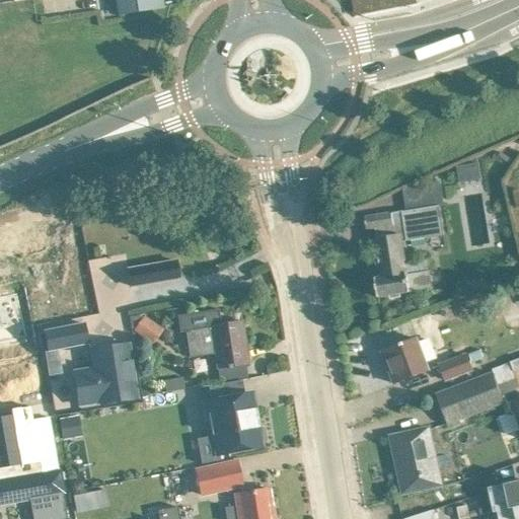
[(116,0),(119,15),(163,7),(161,0),(116,0)]
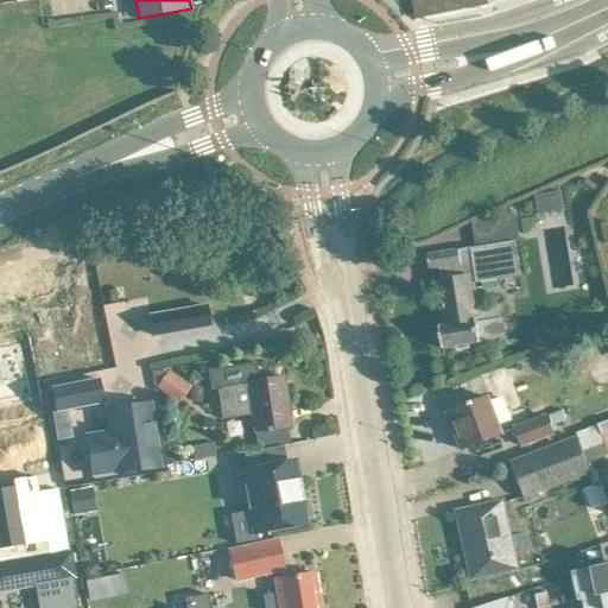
[(468,0),(411,0),(415,17),(470,6),(468,0)]
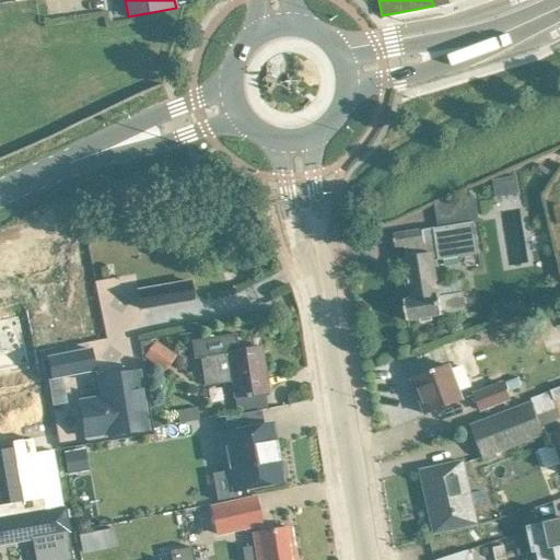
[(518,195),(516,176),(492,179),(496,198),(518,195)]
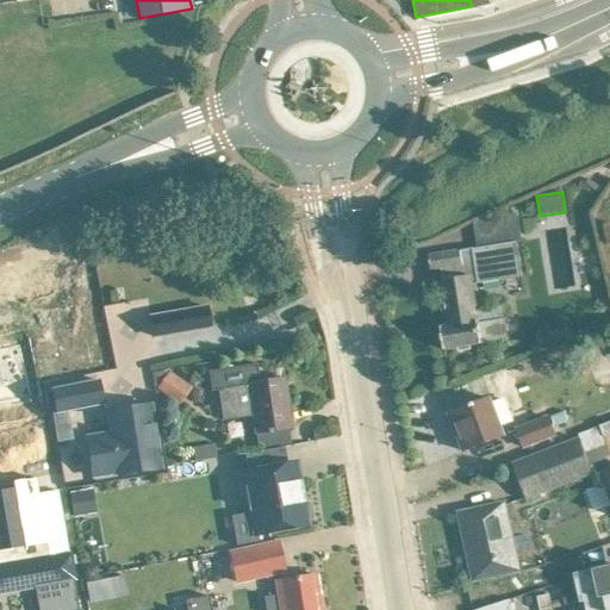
[(471,285),(505,280),(523,277),(517,243),(523,242),(517,213),(472,221),(477,249),(460,251),(460,250),(429,256),(431,271),(441,268),(443,282),(442,282),(449,327),(441,328),(444,350),(508,340),(503,306),(475,311),(471,285)]
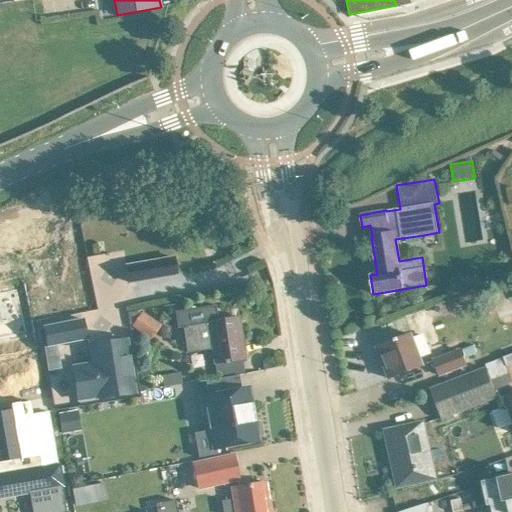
[(128,284),(176,275),(173,257),(125,265),(128,284)]
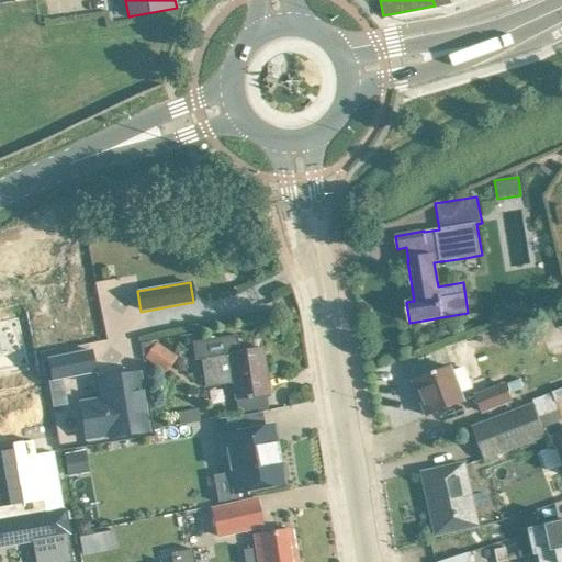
[(21,317),(0,322),(0,374),(31,369),(27,353),(55,347),(48,316),(21,322),(21,317)]
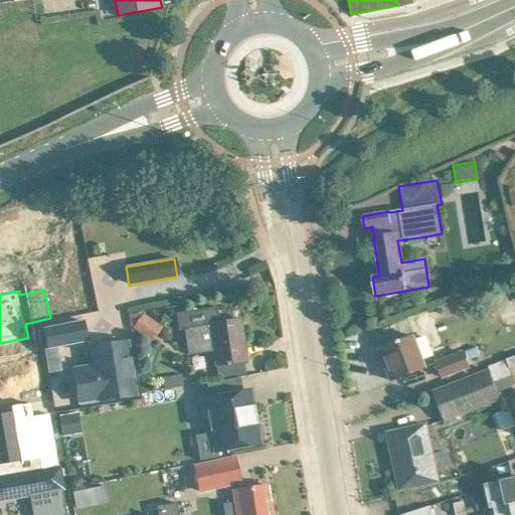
[(246,361),(243,344),(242,335),(240,320),(219,323),(216,308),(176,314),(178,331),(185,330),(188,354),(213,351),(215,365),(225,364),(226,366),(229,366),(229,363),(246,361)]
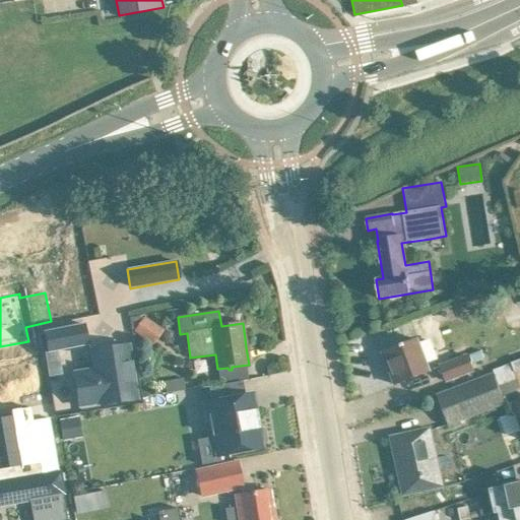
[(144,316),(133,331),(145,340),(155,324),(144,316)]
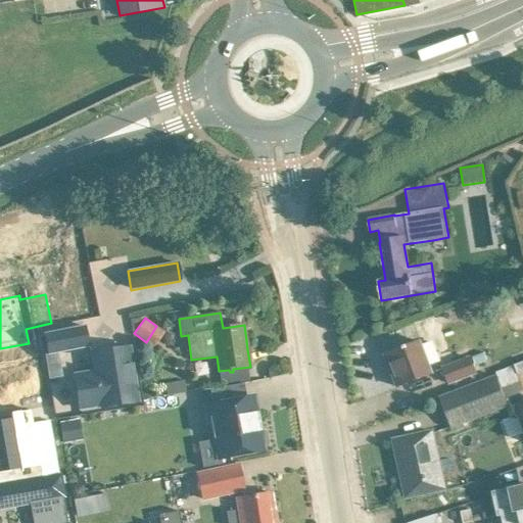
[(85,327),(45,335),(49,354),(88,346),(85,327)]
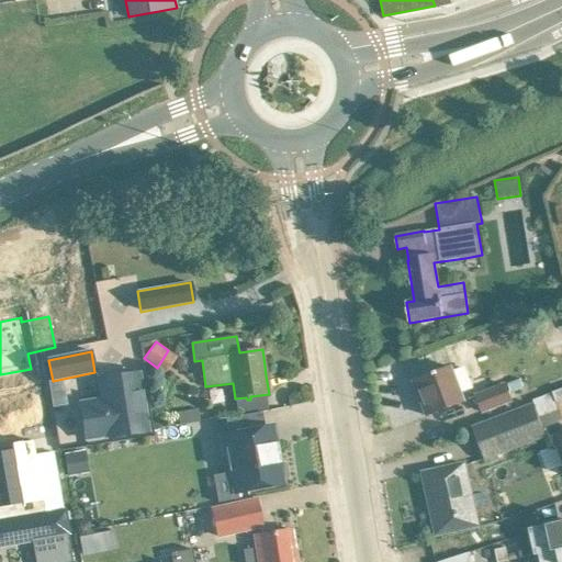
[(392,367),(377,372),(380,381),(395,375),(392,367)]
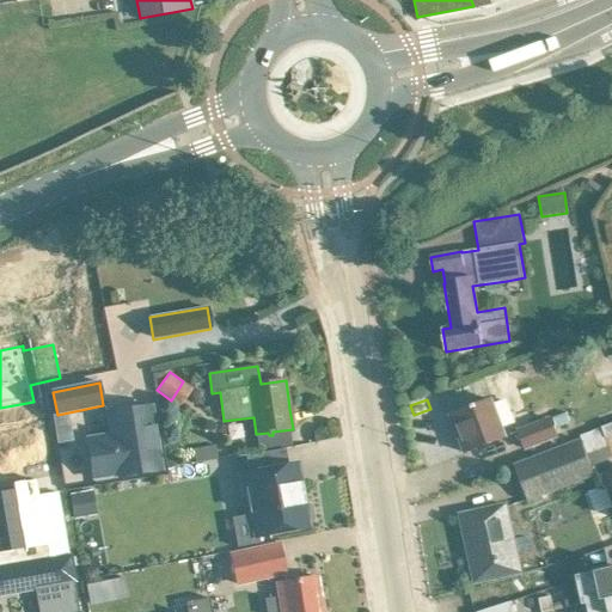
[(464,452),(465,453),(506,438),(493,401),(476,407),(475,405),(471,407),(471,408),(451,416),(464,452)]
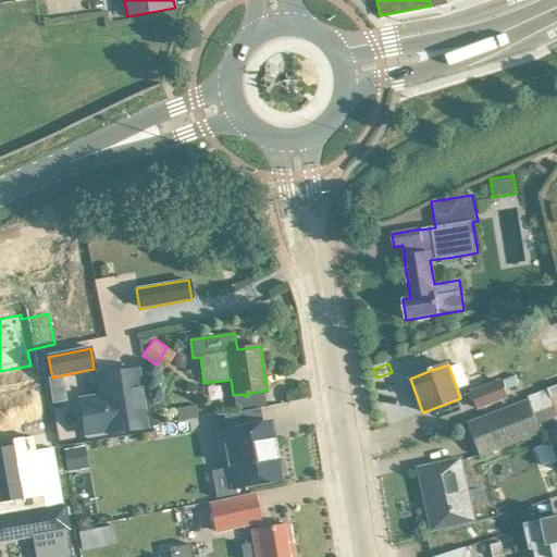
[(114,374),(113,370),(99,372),(102,395),(77,399),(83,436),(145,428),(136,371),(114,374)]
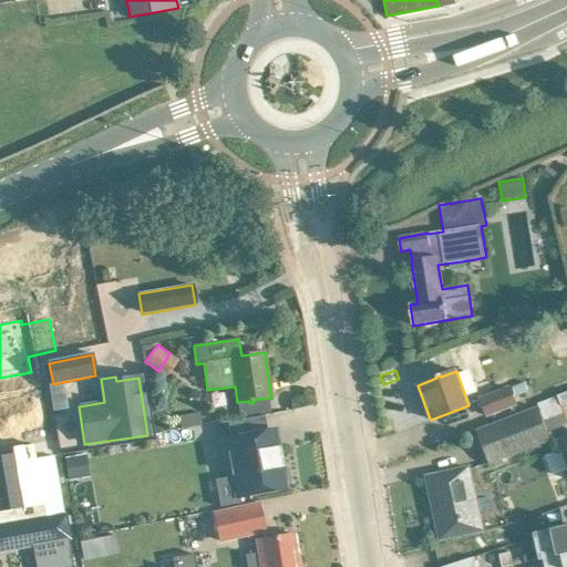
[(524,382),(512,388),(515,395),(527,391),(524,382)]
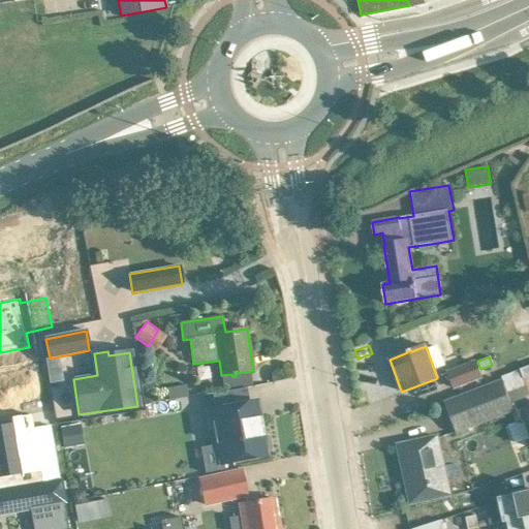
[(475,363),(448,373),(455,387),(481,377),(475,363)]
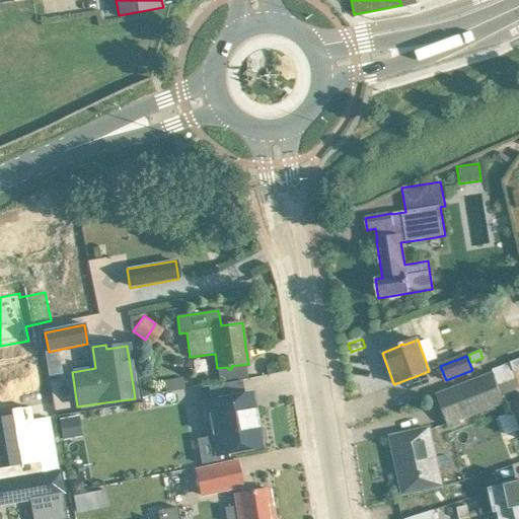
[(514,372),(518,370),(518,359),(510,363),(514,372)]
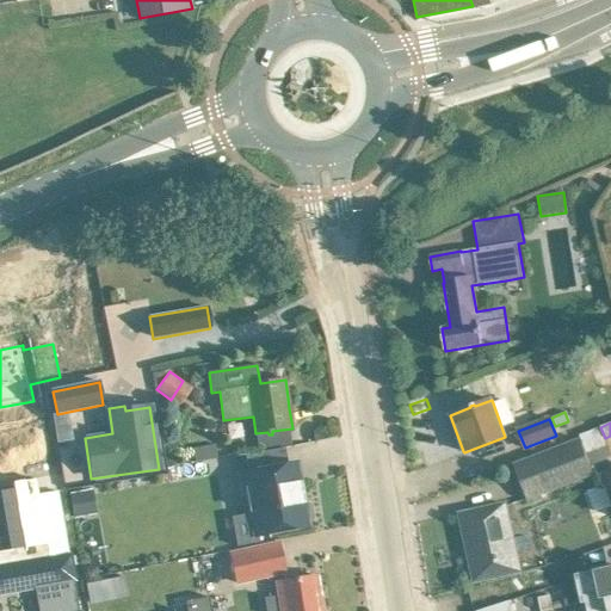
[(593,475),(588,462),(580,439),(513,466),(526,500),(593,475)]
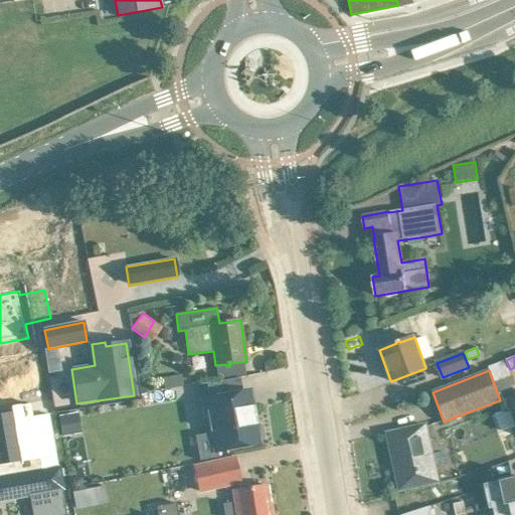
[(181,375),(162,378),(164,389),(183,386),(181,375)]
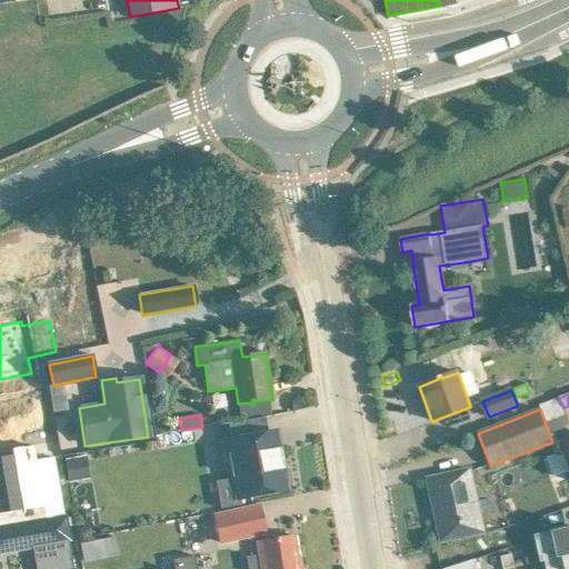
[(283,468),(280,452),(277,432),(222,442),(226,461),(230,460),(237,499),(287,490),(287,488),(291,483),(289,470),(283,468)]
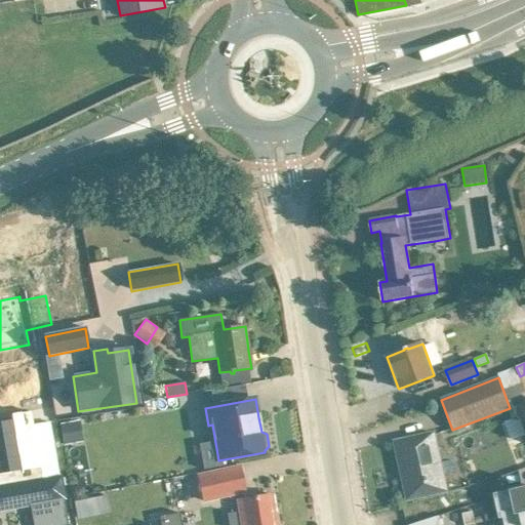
[(4,474),(0,474),(0,485),(58,476),(49,422),(32,426),(30,411),(11,415),(11,418),(21,471),(4,474)]
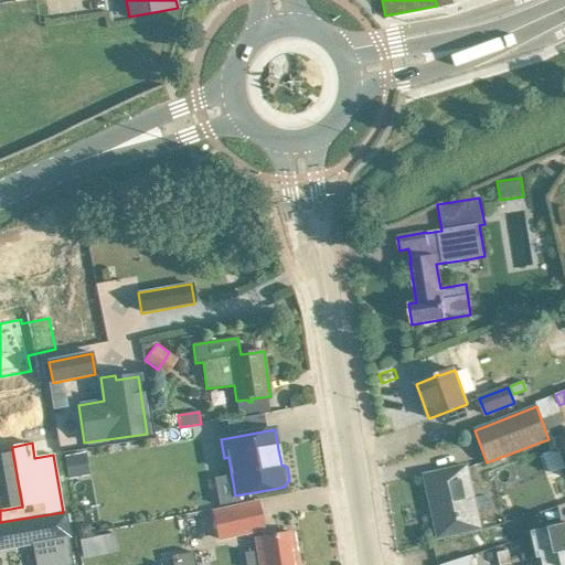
[(65,457),(68,480),(89,476),(86,454),(65,457)]
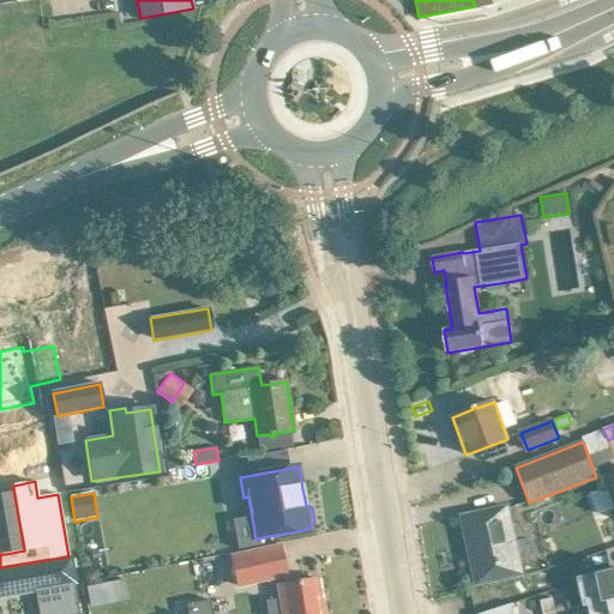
[(477,584),(523,575),(512,530),(507,507),(462,517),(477,584)]
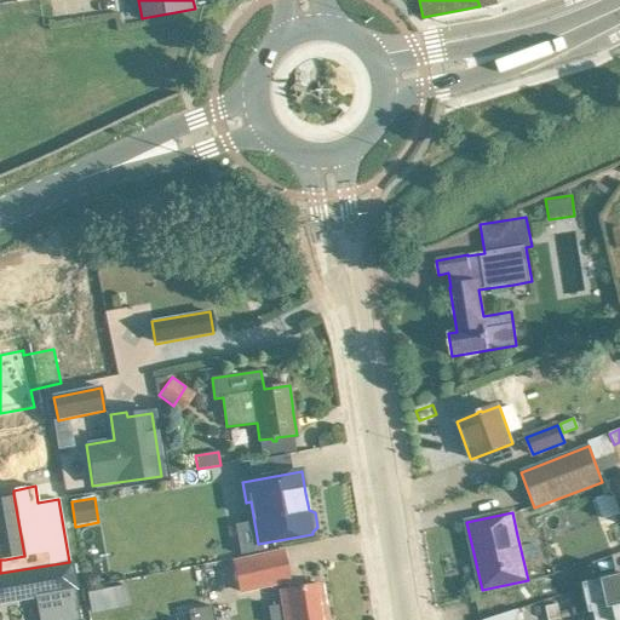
[(282,551),(258,556),(234,562),(241,592),(288,581),(282,551)]
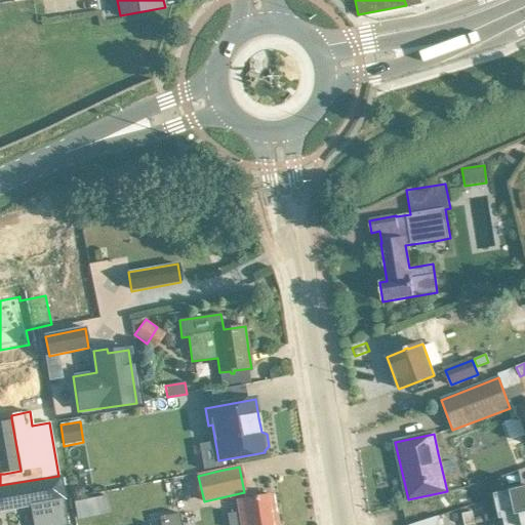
[(0,485),(0,511),(30,506),(66,499),(62,475),(58,476),(0,485)]
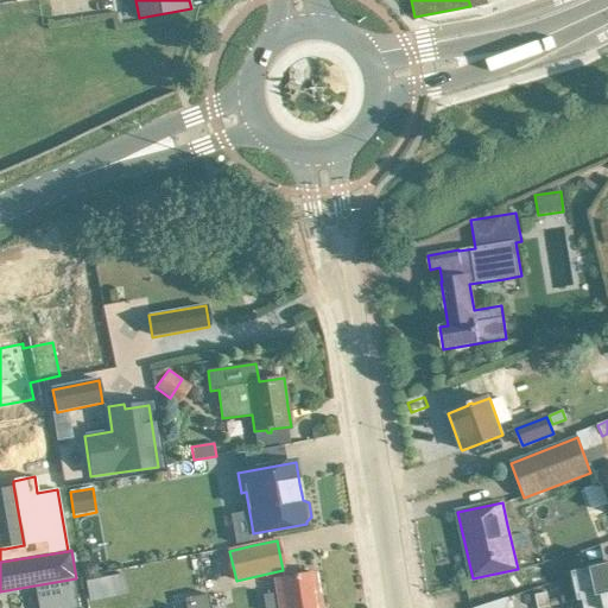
[(607,564),(572,572),(578,601),(583,600),(607,594),(607,564)]
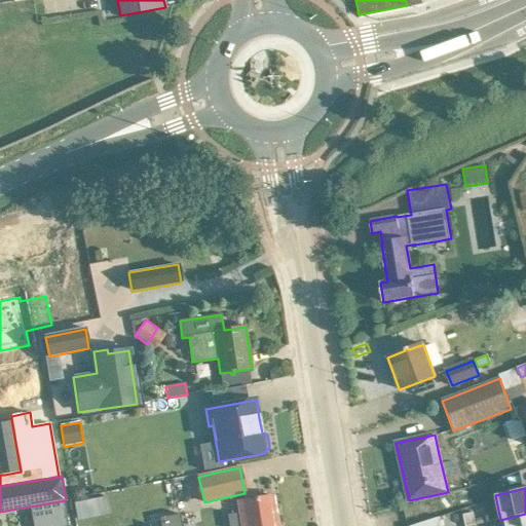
[(277,525),(273,496),(238,501),(239,514),(227,516),(229,525),(277,525)]
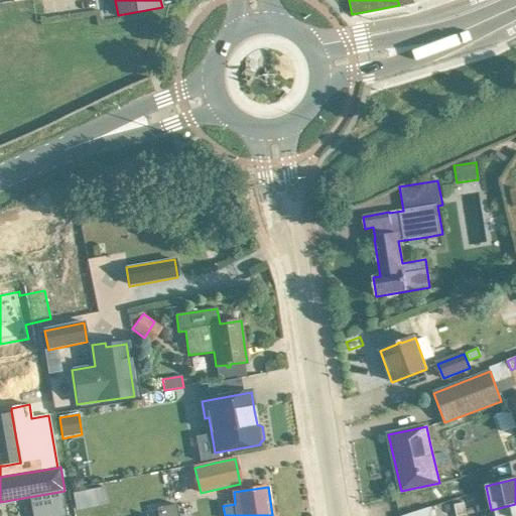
[(70,515),(65,491),(29,497),(32,515),(70,515)]
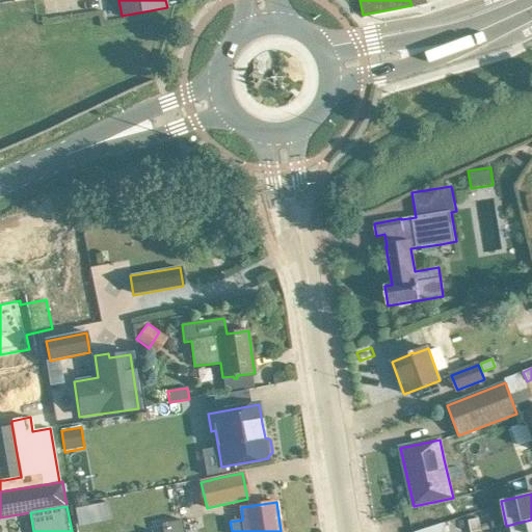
[(89,506),(75,509),(78,527),(92,524),(89,506)]
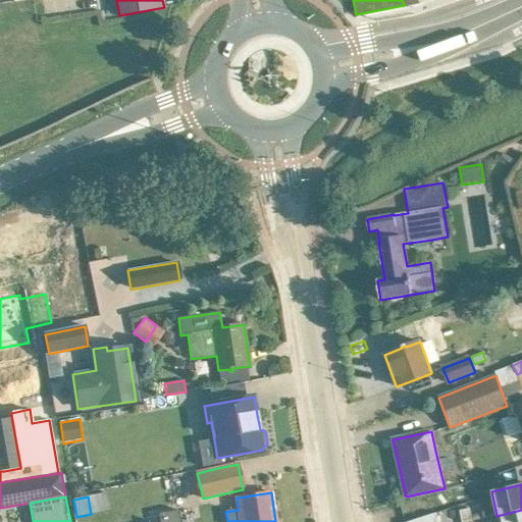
[(470,509),(460,511),(462,521),(465,521),(472,520),(470,509)]
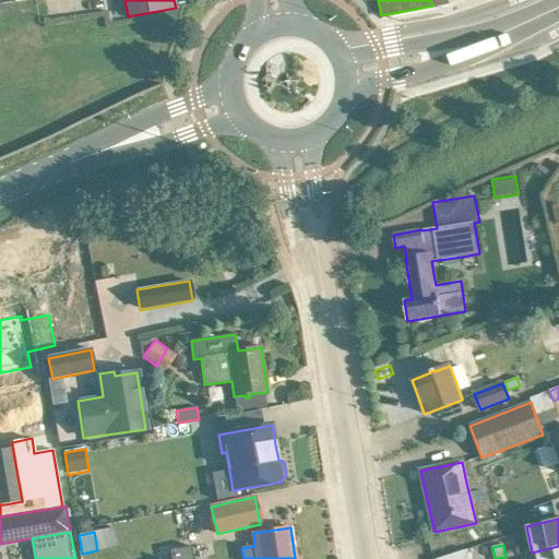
[(536,551),(537,558),(558,558),(558,546),(536,551)]
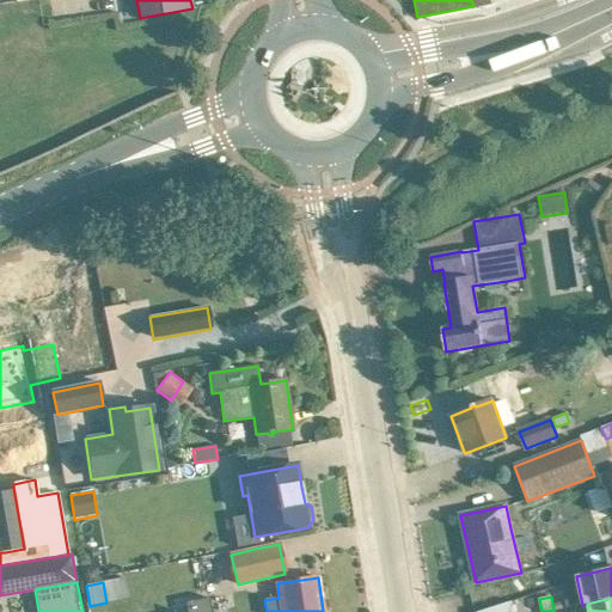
[(209,611),(208,600),(185,604),(187,611),(209,611)]
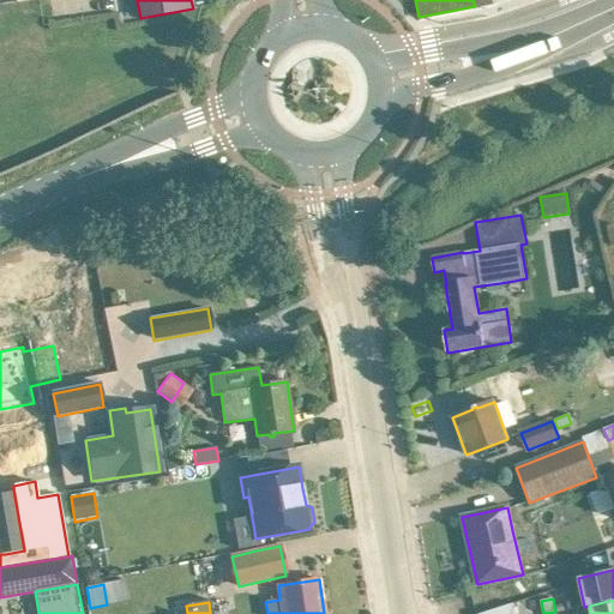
[(515,613),(513,603),(480,613),(515,613)]
